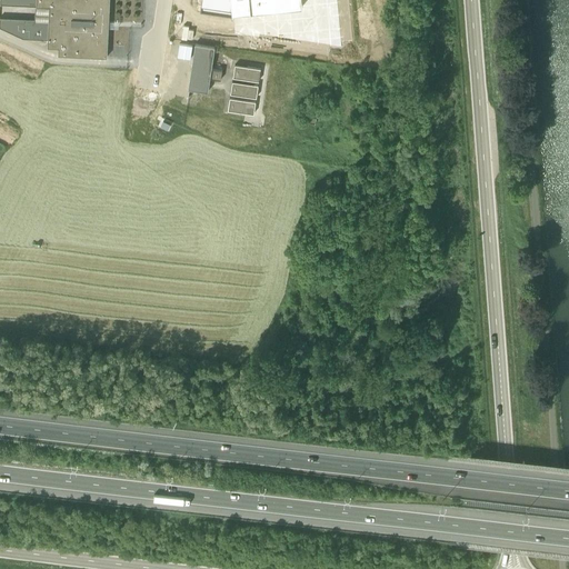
[(108,0),(0,0),(0,3),(35,6),(35,18),(0,16),(0,25),(22,37),(47,38),(48,47),(58,47),(57,55),(107,57),(108,0)]
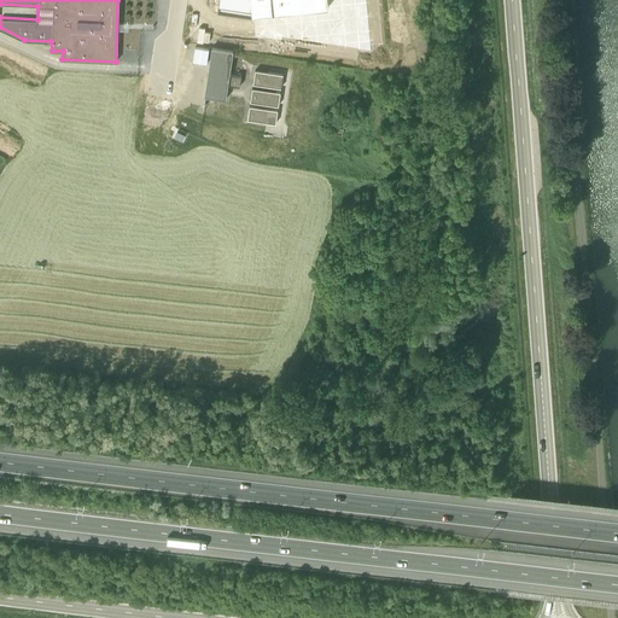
[(327,6),(326,0),(217,0),(217,3),(223,4),(222,9),(250,13),(251,16),(254,13),(272,12),(272,13),(327,6)]
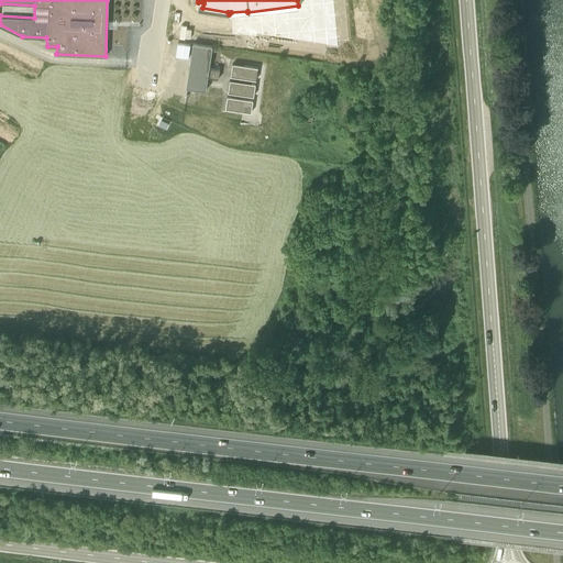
[(212,45),(192,42),(186,85),(205,88),(207,75),(218,77),(219,68),(209,66),(212,45)]
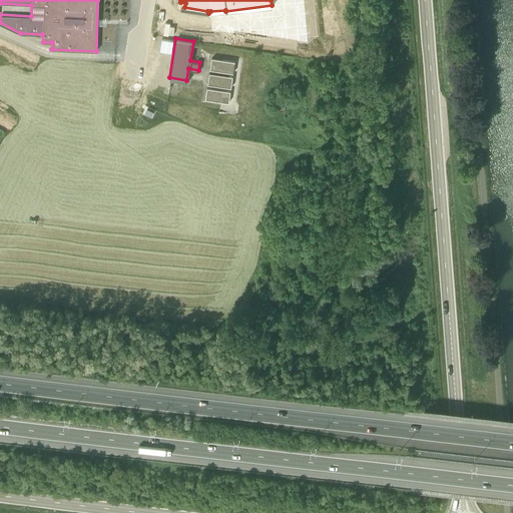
[(234,61),(211,57),(209,68),(232,72),(234,61)]
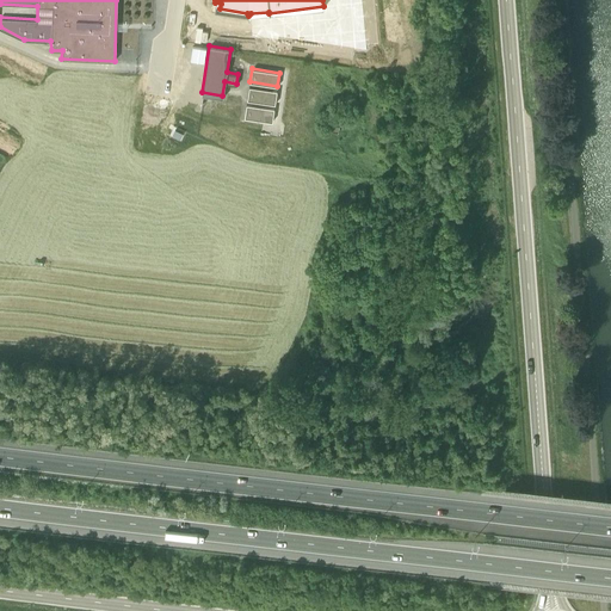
[(276,91),(250,86),(247,98),(275,103),(276,91)]
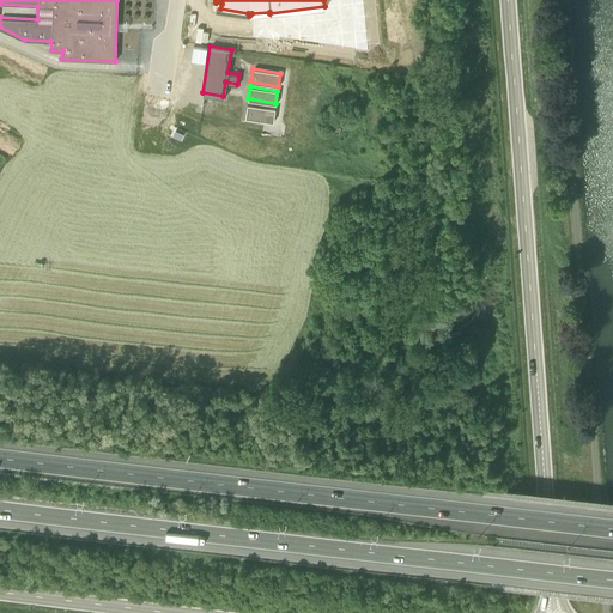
[(274,109),(247,103),(246,116),(273,121),(274,109)]
